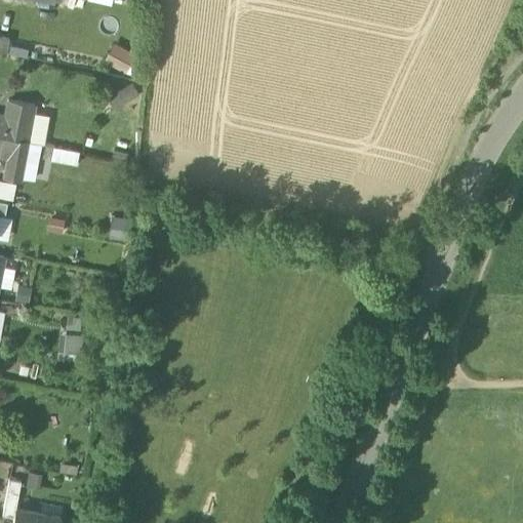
[(123,71),(133,57),(119,46),(109,58),(123,71)]
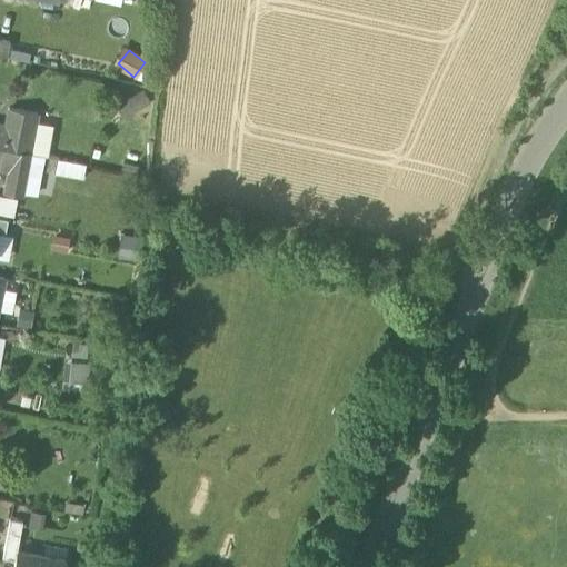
[(38,118),(12,112),(9,130),(35,136),(38,118)]
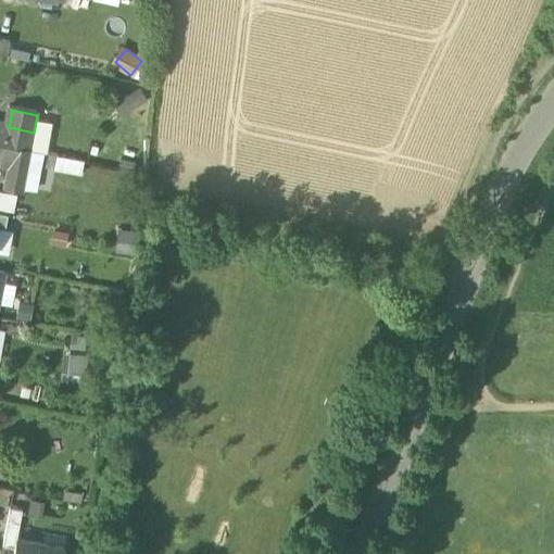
[(34,133),(9,127),(7,137),(4,147),(30,153),(34,133)]
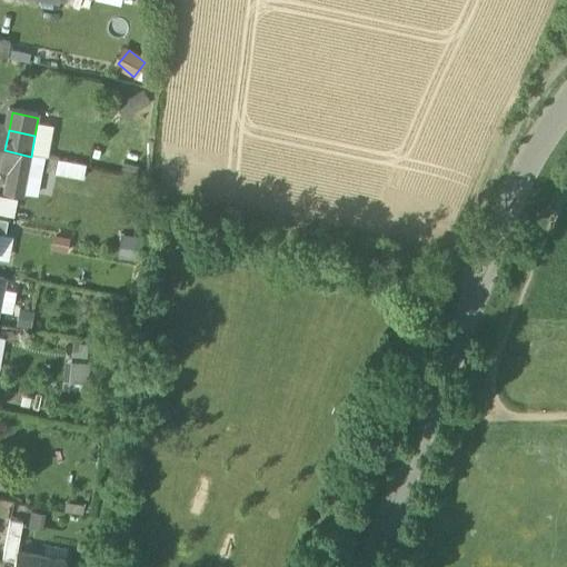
[(3,162),(0,161),(0,170),(12,173),(8,197),(22,199),(27,176),(31,157),(5,150),(3,162)]
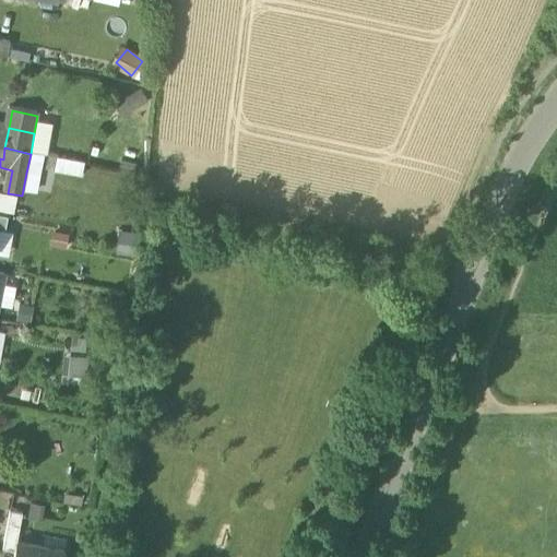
[(57,157),(55,170),(81,177),(84,163),(57,157)]
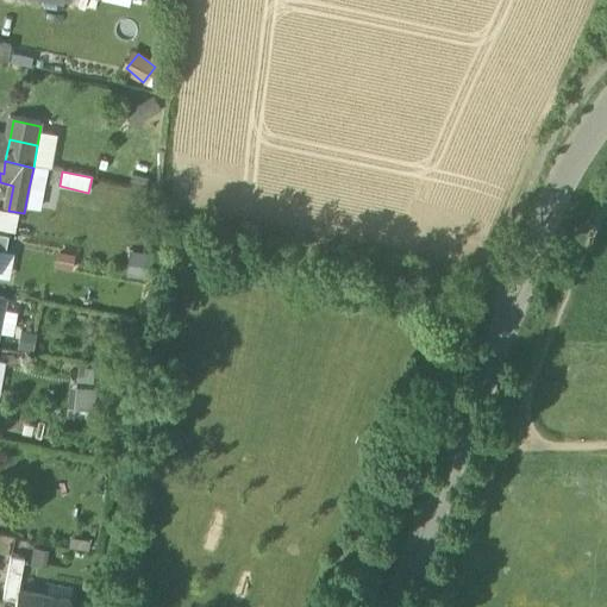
[(0,231),(16,235),(20,214),(0,210),(0,231)]
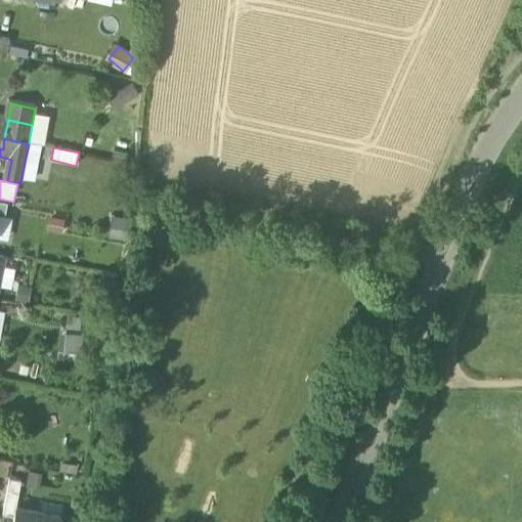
[(0,203),(0,217),(6,218),(9,206),(0,203)]
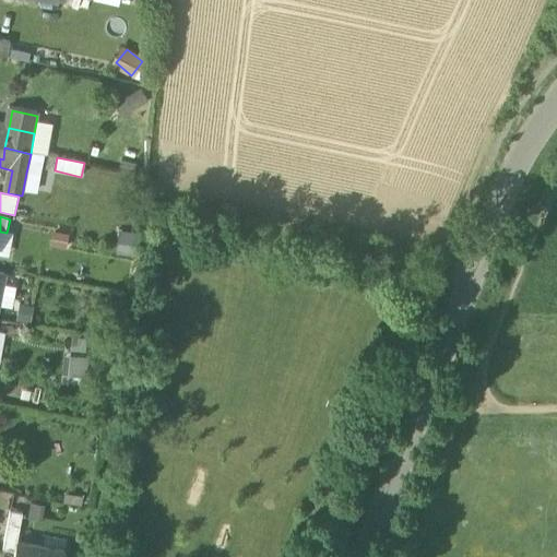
[(80,376),(80,356),(63,356),(63,376),(80,376)]
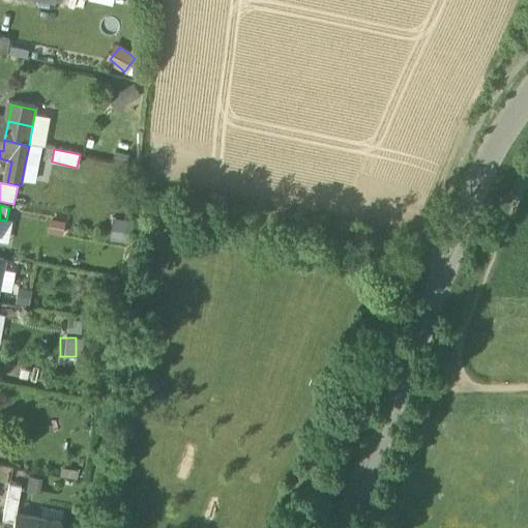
[(28,477),(26,491),(41,493),(44,479),(28,477)]
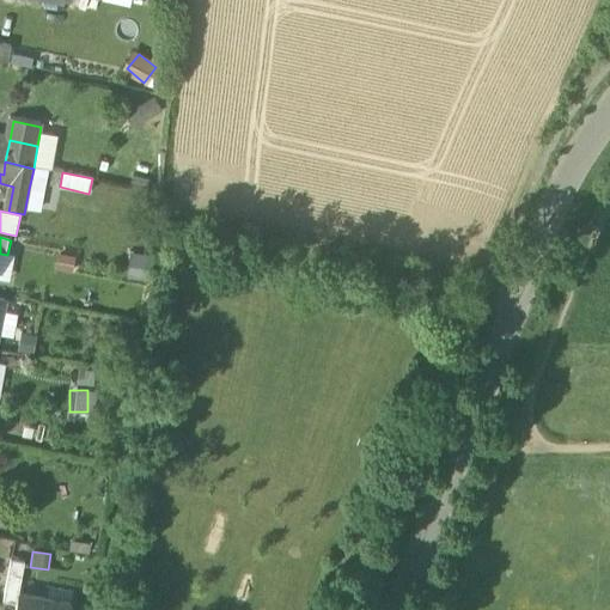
[(12,561),(5,603),(18,607),(20,597),(26,563),(12,561)]
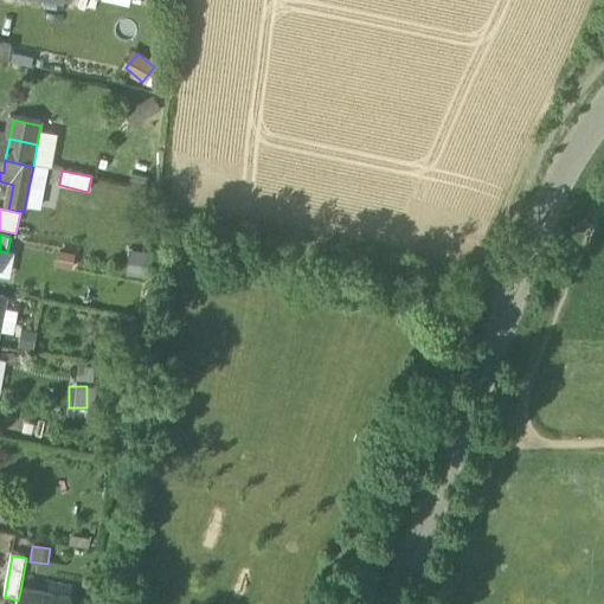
[(71,603),(71,601),(20,591),(18,601),(17,603),(71,603)]
